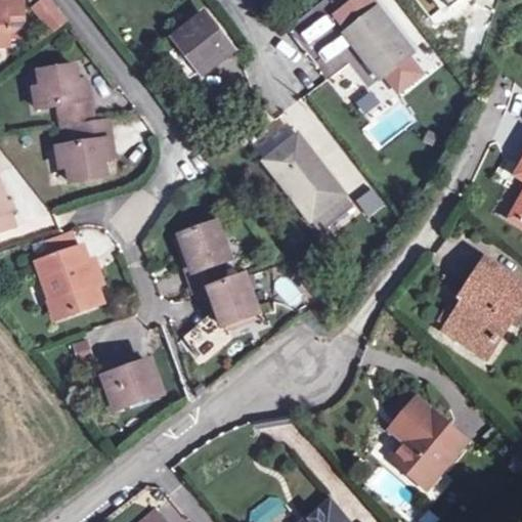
[(5,8),(0,8),(0,46),(5,46),(5,32),(20,32),(20,0),(5,0),(5,8)]
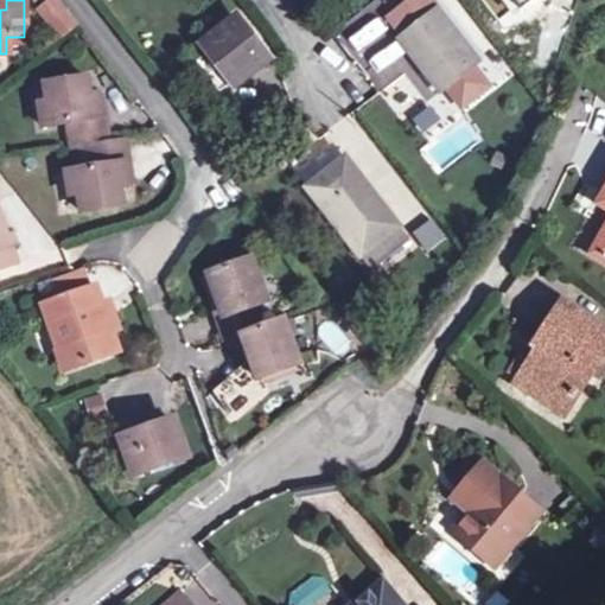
[(52,0),(38,11),(61,39),(76,26),(55,0),(52,0)]
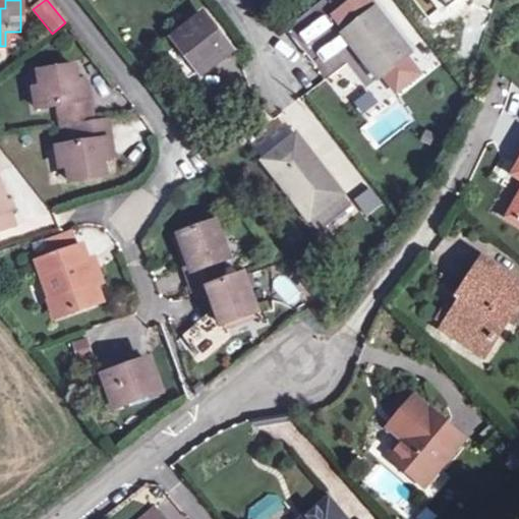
[(408,52),(367,0),(342,0),(332,8),(346,26),(341,31),(379,76),(408,52)]
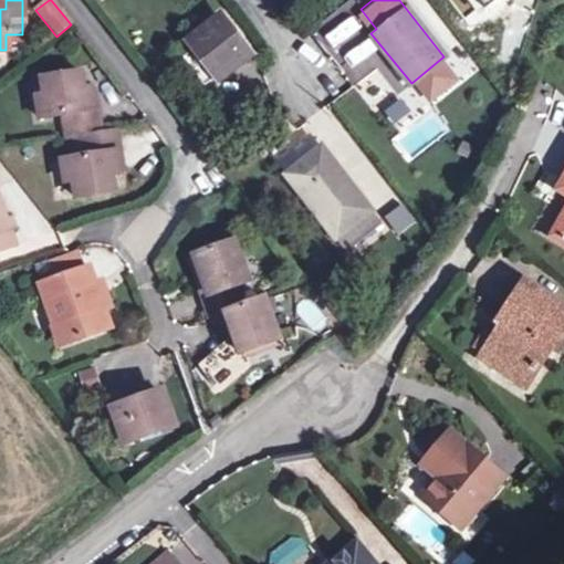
[(202,81),(218,71),(246,50),(221,17),(192,39),(197,44),(183,55),(202,81)]
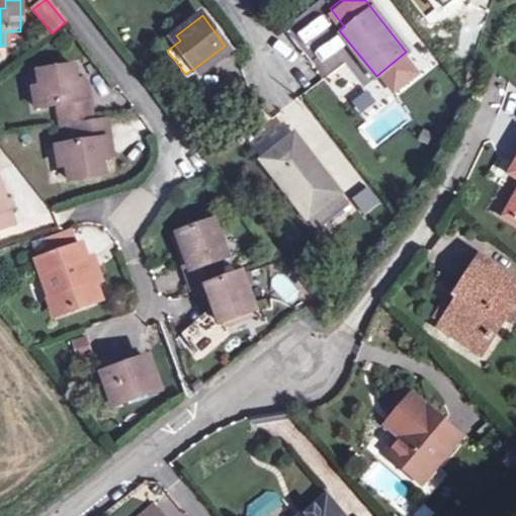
[(58,124),(72,121),(87,119),(84,98),(81,98),(78,79),(73,80),(70,64),(34,70),(37,85),(30,87),(33,107),(55,103),(58,124)]
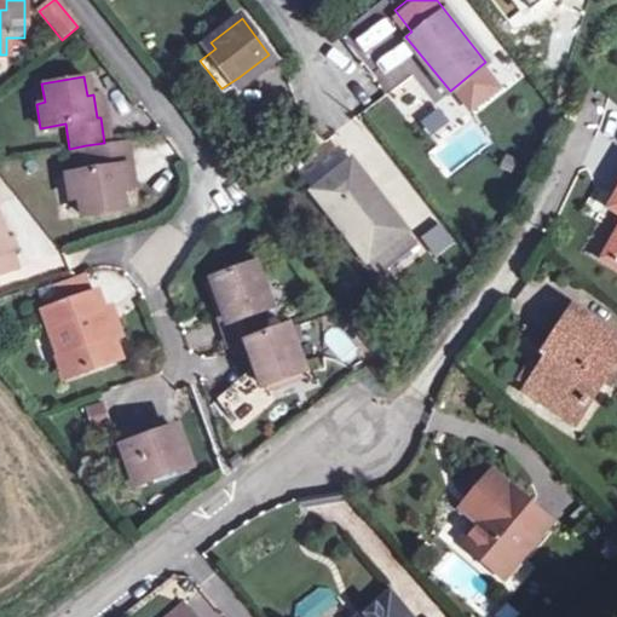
[(444,169),(488,142),(474,120),(431,149),(444,169)]
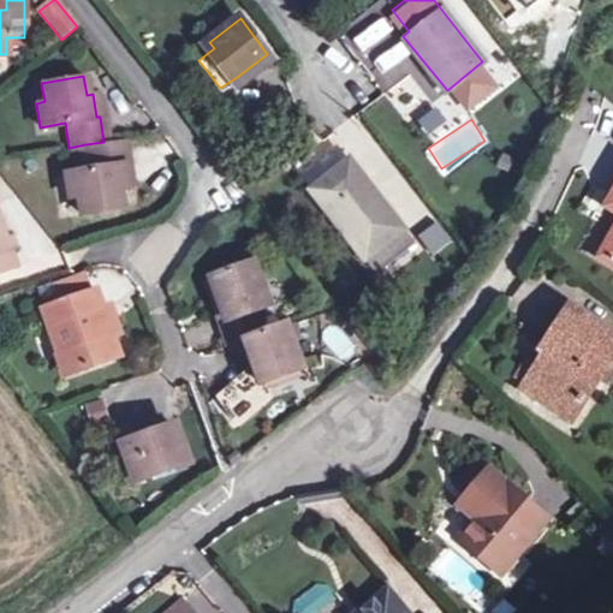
[(103,142),(85,144),(90,171),(64,176),(67,197),(76,196),(78,214),(120,207),(118,189),(125,188),(121,166),(125,166),(121,138),(103,142)]
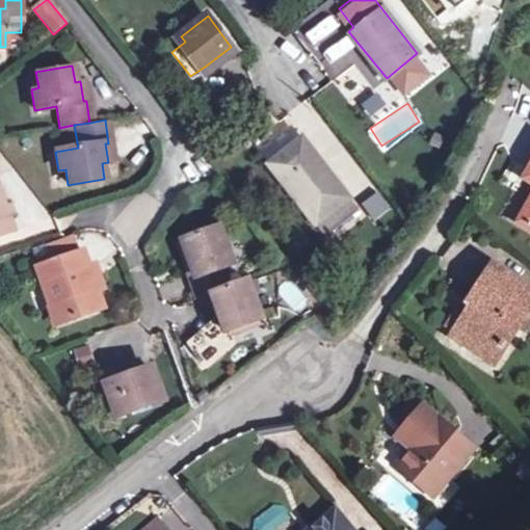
[(264,162),(311,221),(344,195),(298,136),(264,162)]
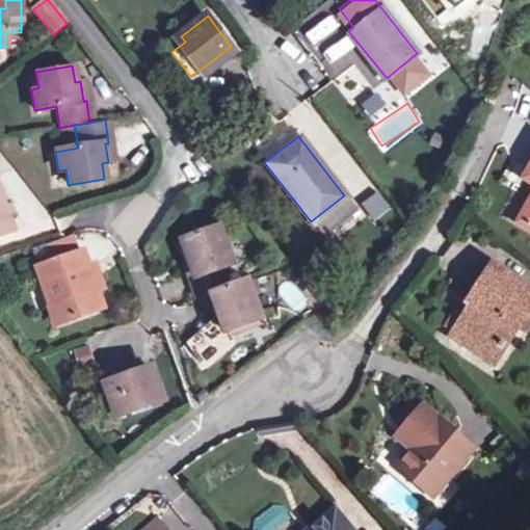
[(358,202),(373,219),(390,206),(374,188),(358,202)]
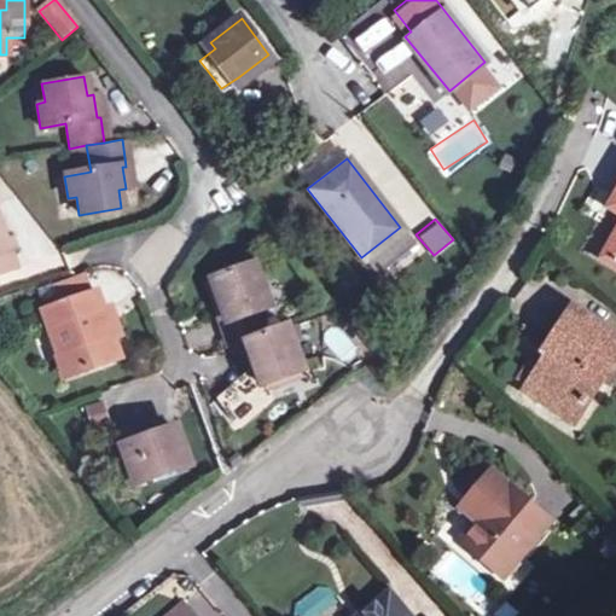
[(10,248),(6,240),(0,221),(0,273),(16,268),(10,248)]
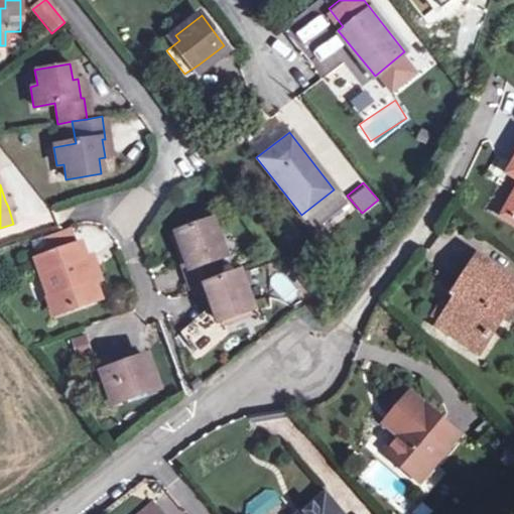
[(181,263),(177,264),(186,287),(201,282),(215,277),(209,262),(222,257),(209,222),(171,235),(173,238),(181,263)]
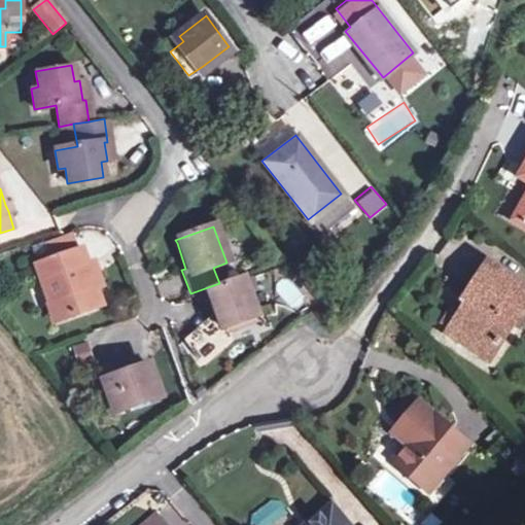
[(51,258),(74,250),(69,237),(46,245),(51,258)]
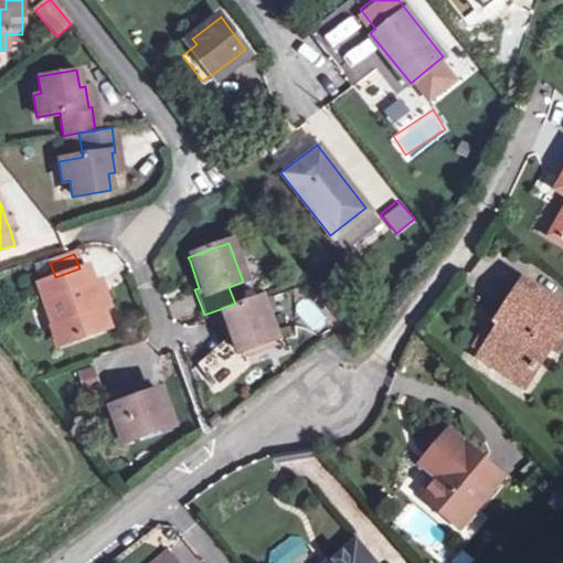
[(199,288),(190,261),(186,262),(194,289),(199,288)]
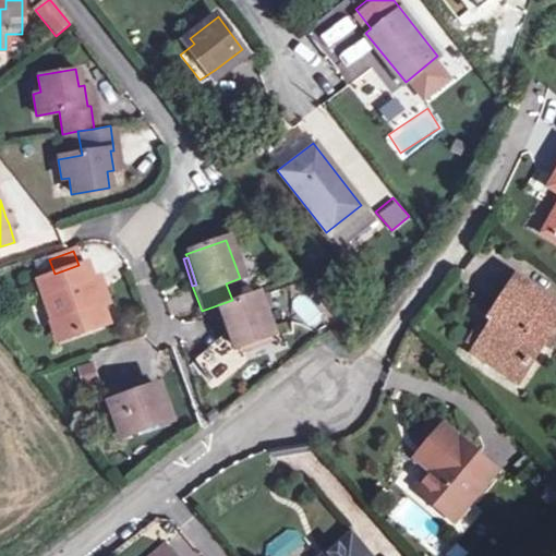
[(58,321),(63,338),(107,322),(101,304),(108,302),(104,289),(96,291),(93,278),(87,280),(82,264),(79,265),(55,274),(41,279),(47,294),(44,295),(55,322),(58,321)]
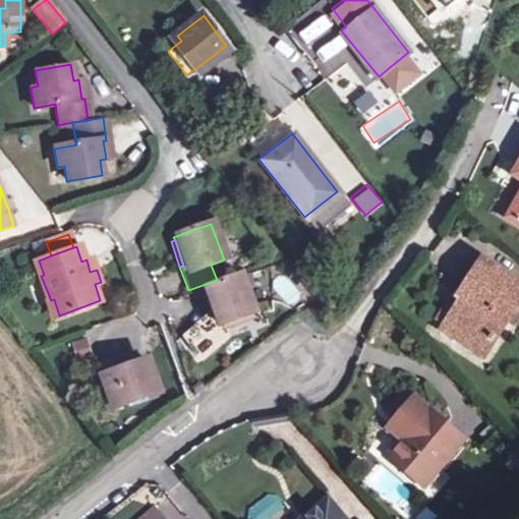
[(90,272),(97,270),(92,257),(87,260),(90,272)]
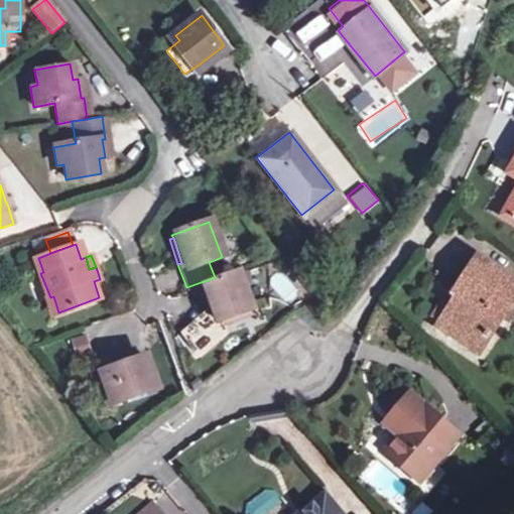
[(485,348),(513,301),(513,278),(480,257),(459,290),(465,295),(445,325),(485,348)]
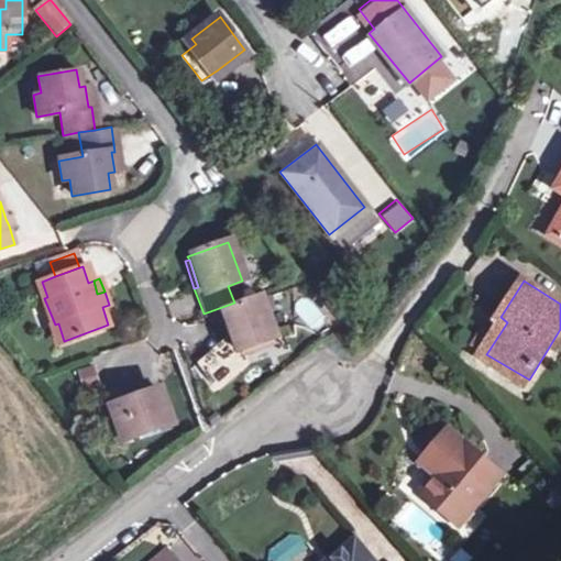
[(319,287),(293,298),(306,332),(332,322),(319,287)]
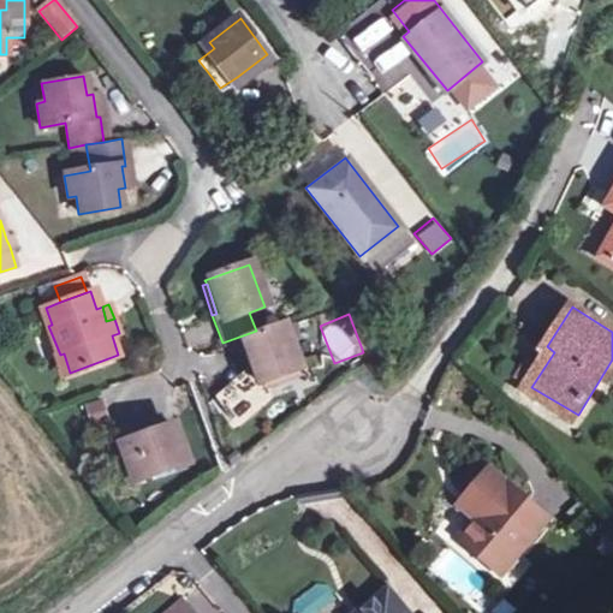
[(256,331),(239,337),(256,387),(301,370),(283,321),(256,331)]
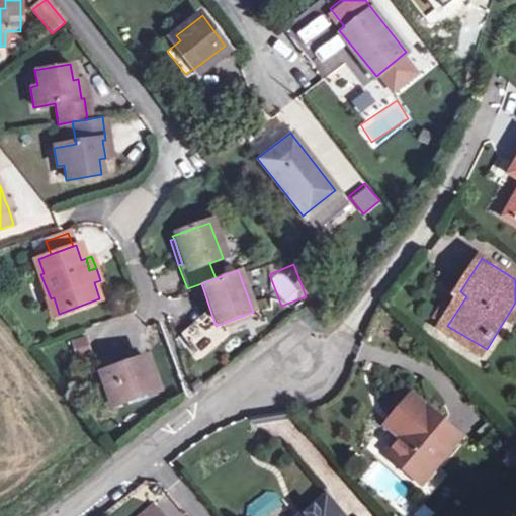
[(54,297),(51,298),(56,315),(59,314),(54,297)]
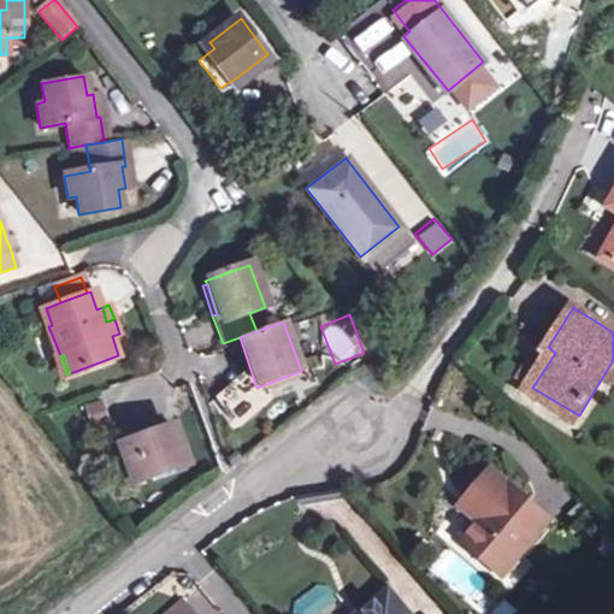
[(117,444),(124,462),(130,460),(136,479),(182,464),(169,427),(117,444)]
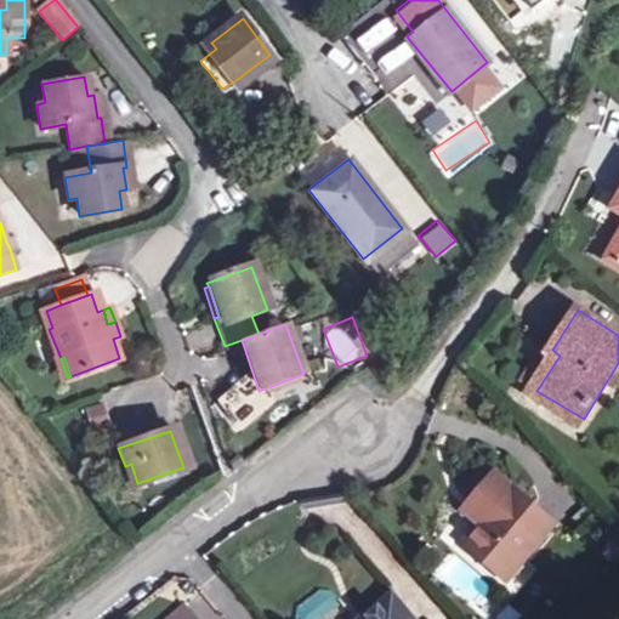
[(128,487),(137,483),(131,464),(125,466),(120,467),(128,487)]
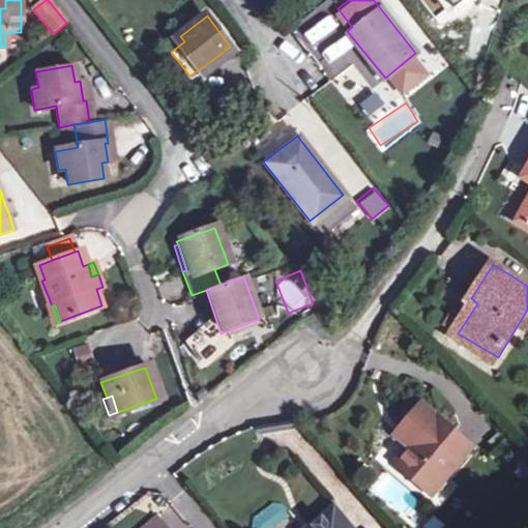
[(423,437),(412,449),(396,466),(430,496),(472,448),(424,405),(408,423),(423,437)]
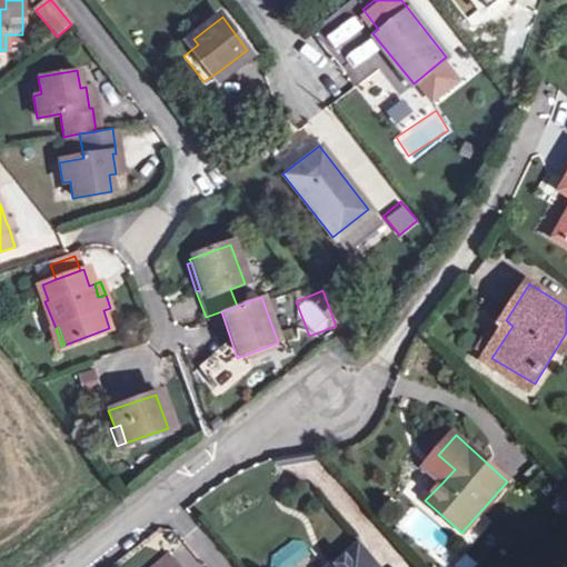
[(455,469),(438,455),(426,467),(443,483),(455,469)]
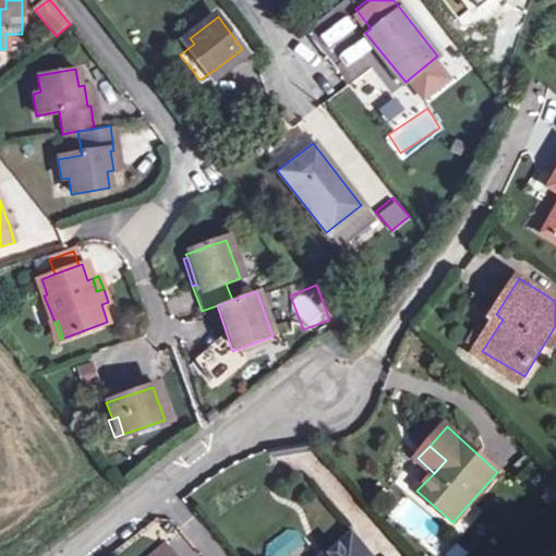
[(372,555),(355,535),(331,554),(333,555),(372,555)]
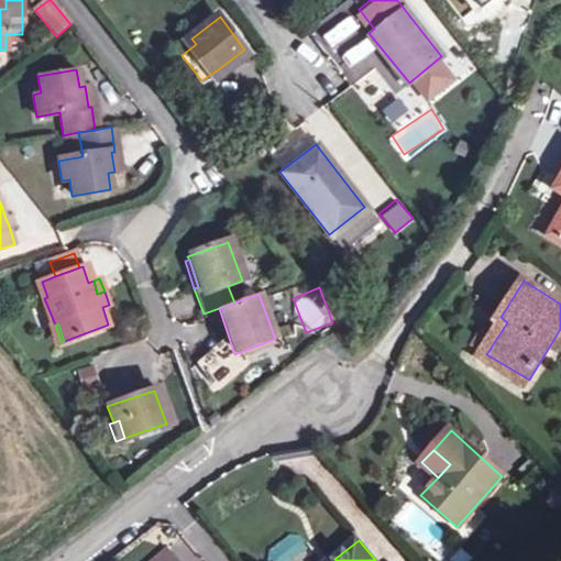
[(179,560),(172,551),(158,560),(179,560)]
